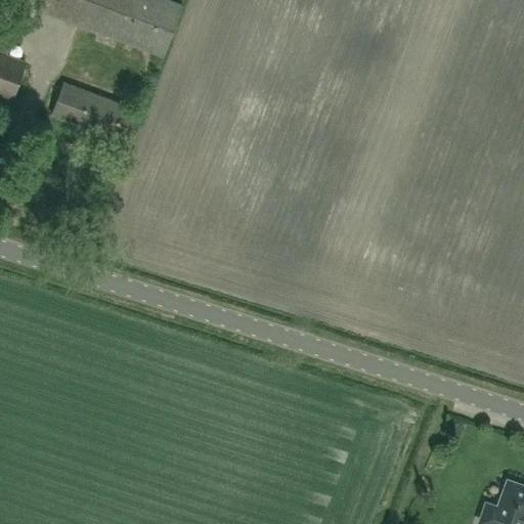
[(53,17),(163,58),(184,4),(173,0),(13,0),(54,15),(53,17)]
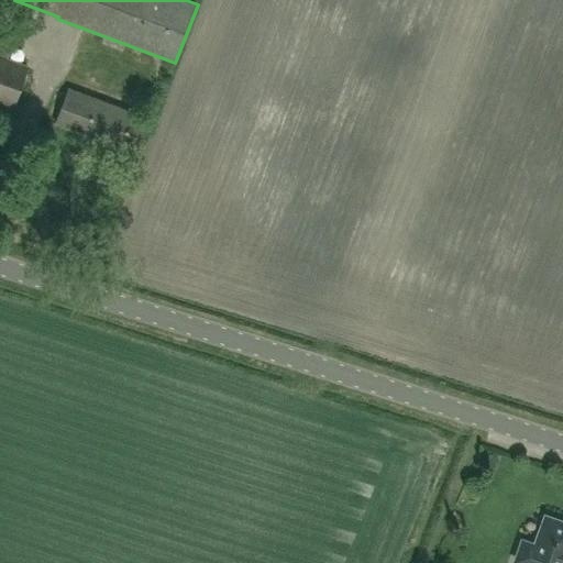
[(0,98),(1,99),(15,103),(29,66),(9,59),(15,41),(0,34),(0,98)]
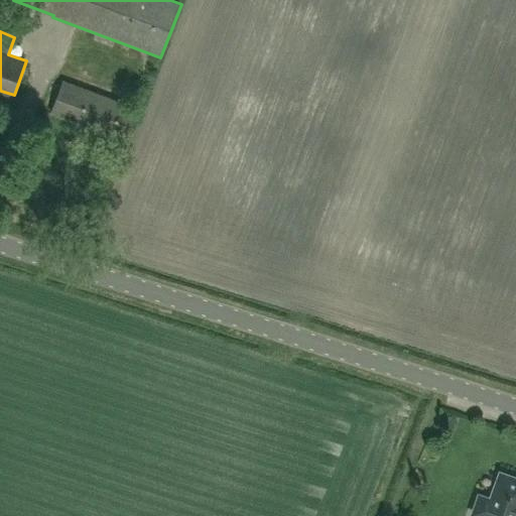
[(129,142),(141,110),(63,81),(51,113),(129,142)]
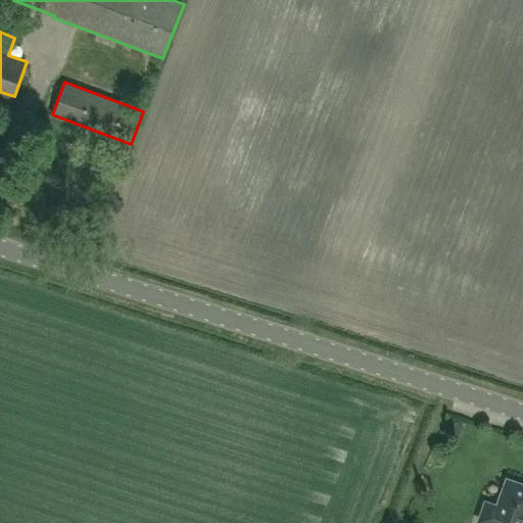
[(503,504),(502,508),(485,503),(479,521),(484,522),(522,522),(522,485),(514,482),(504,487),(500,498),(503,504)]
